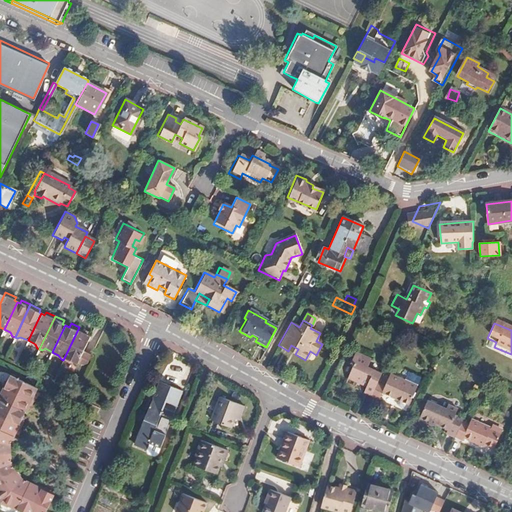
[(88,331),(79,327),(63,360),(65,361),(69,360),(79,364),(85,353),(82,351),(89,337),(86,335),(88,331)]
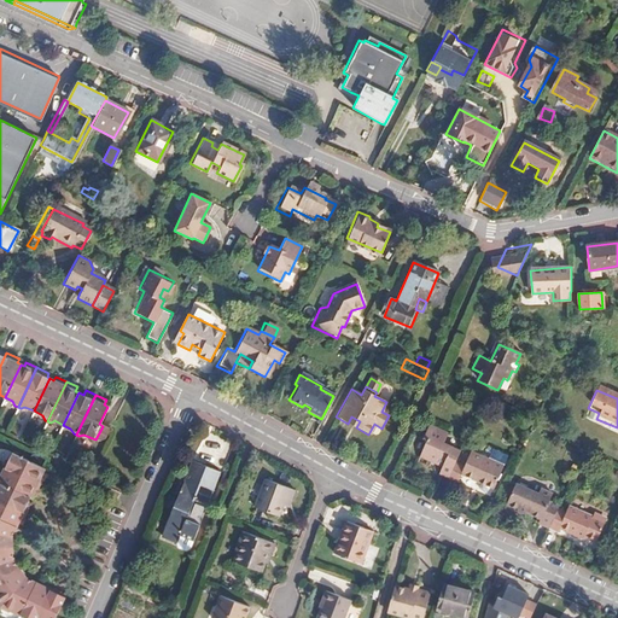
[(109,429),(103,426),(95,439),(99,442),(105,439),(109,429)]
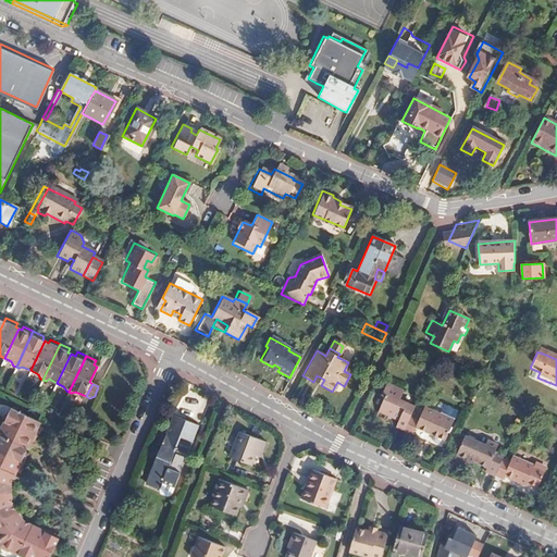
[(379,395),(382,397),(373,416),(384,421),(386,416),(397,420),(393,429),(404,433),(411,415),(415,408),(397,399),(401,392),(384,384),(379,395)]
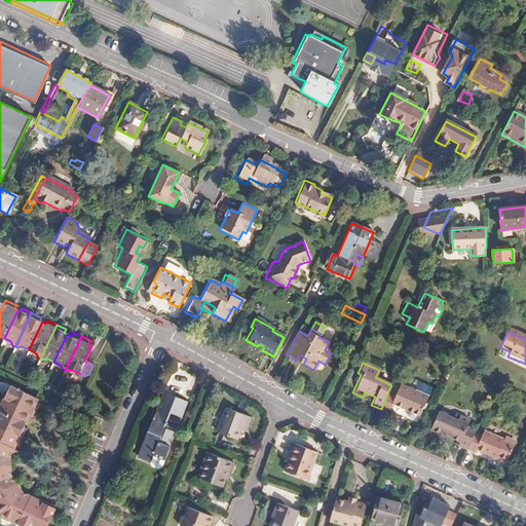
[(3,391),(0,397),(33,412),(37,402),(35,401),(36,397),(10,384),(6,391),(3,391)]
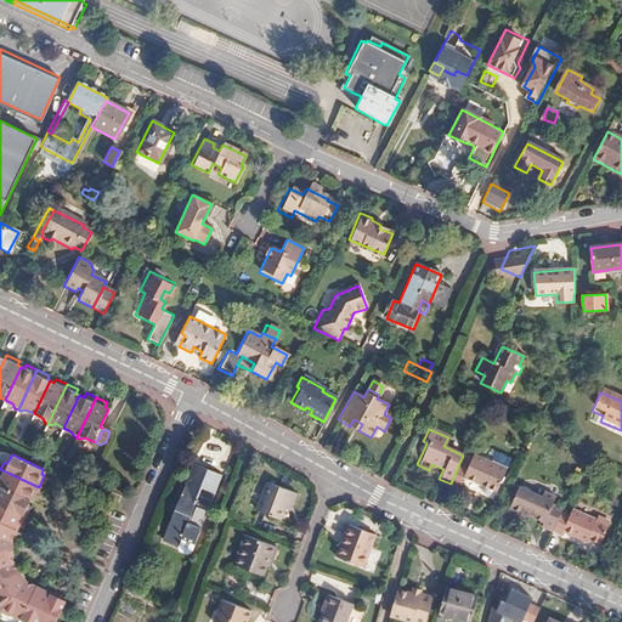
[(469,468),(459,463),(451,484),(461,488),(464,480),(496,495),(507,470),(475,456),(469,468)]
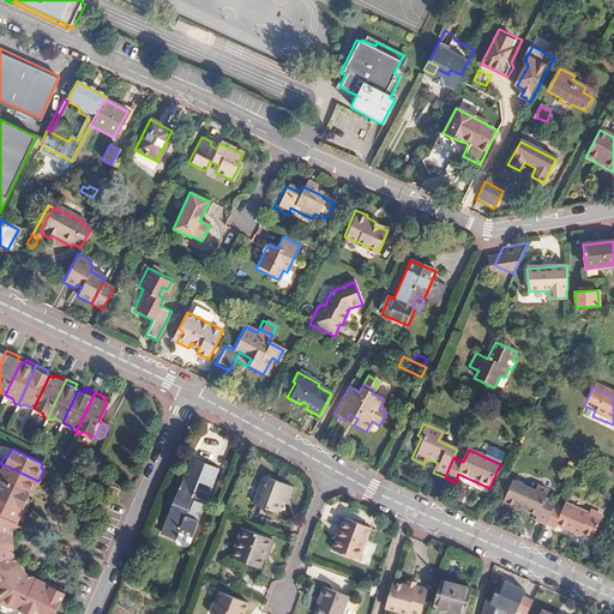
[(200,495),(209,499),(220,470),(192,458),(185,476),(197,481),(205,485),(200,495)]
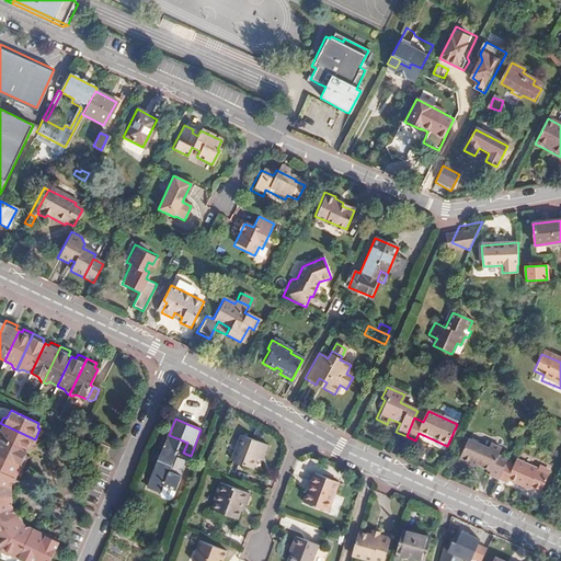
[(0,423),(0,428),(1,431),(0,432),(0,438),(25,451),(27,447),(31,448),(35,439),(0,423)]
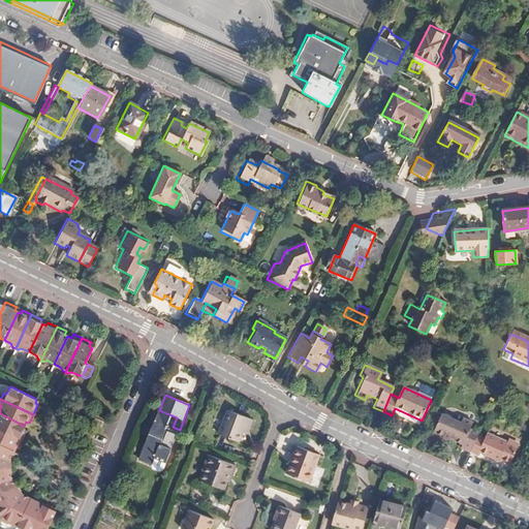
[(153,432),(151,431),(139,459),(150,463),(169,414),(159,410),(153,427),(155,428),(153,432)]
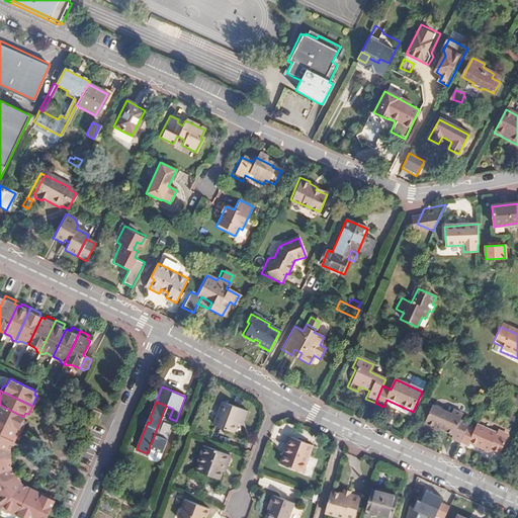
[(247,412),(223,403),(214,425),(234,433),(238,423),(240,417),(245,419),(247,412)]
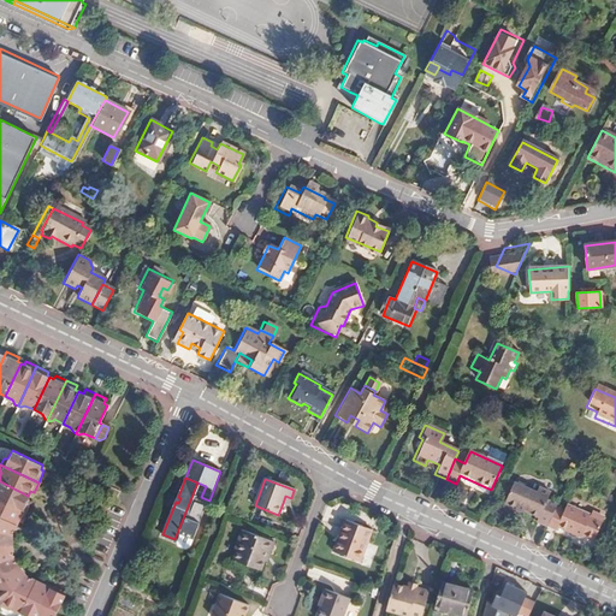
[(0,499),(24,511),(28,503),(25,502),(28,496),(0,481),(0,499)]
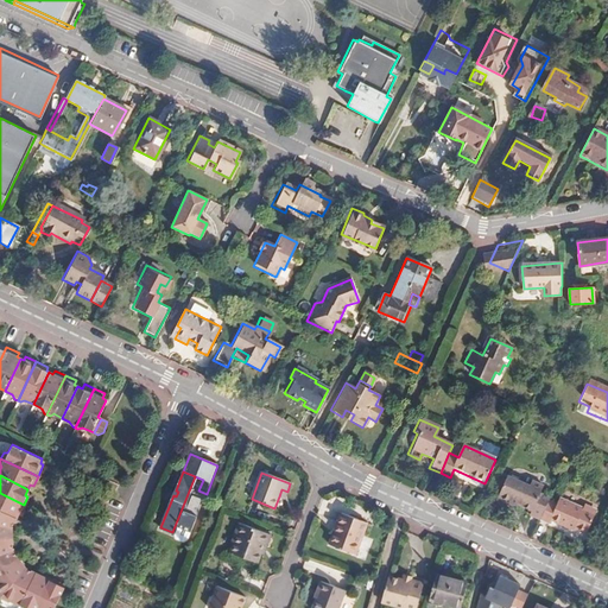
[(203,480),(195,476),(172,532),(175,533),(177,527),(190,533),(207,494),(198,491),(203,480)]
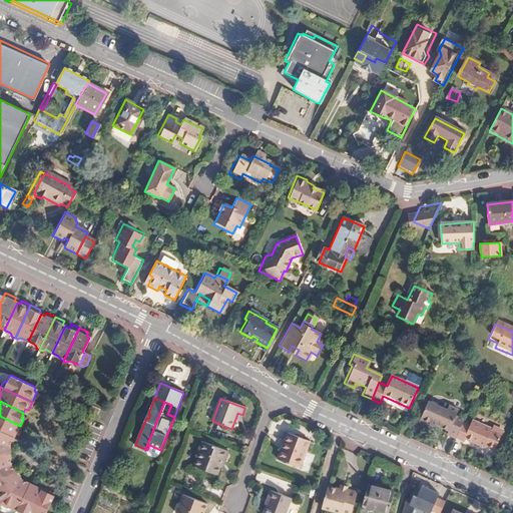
[(447,411),(428,403),(419,424),(430,428),(431,425),(436,427),(448,433),(447,436),(455,439),(462,422),(463,421),(455,417),(457,411),(449,408),(447,411)]
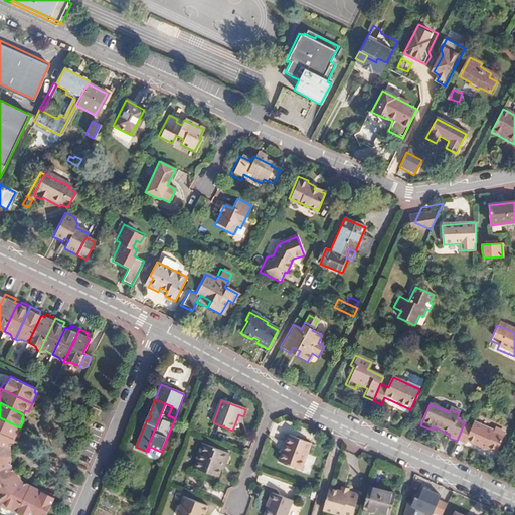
[(0,433),(12,439),(13,436),(16,437),(20,427),(0,417),(0,433)]
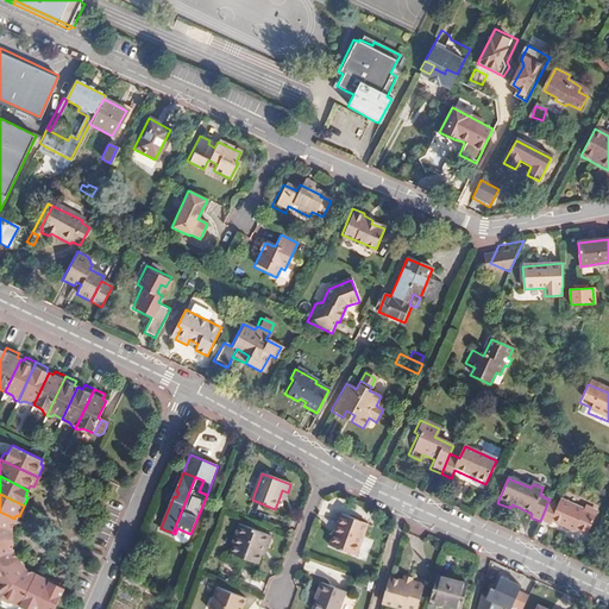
[(558,506),(548,501),(540,521),(550,525),(551,522),(575,532),(576,528),(588,534),(597,512),(586,508),(583,509),(560,500),(558,506)]
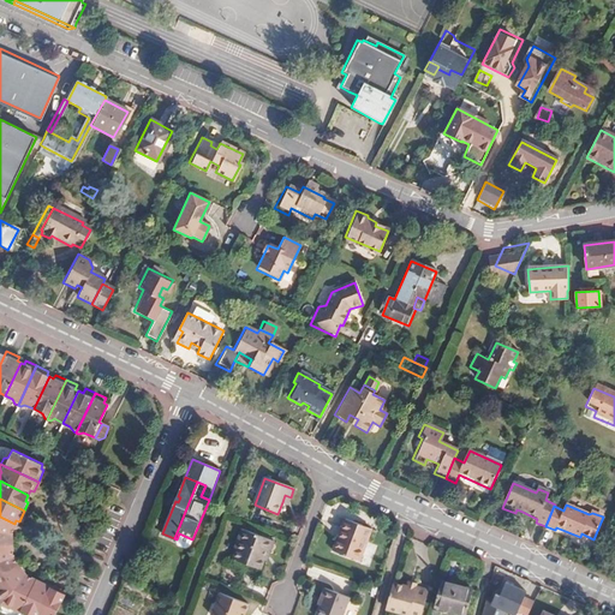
[(0,531),(9,533),(15,524),(0,517),(0,531)]
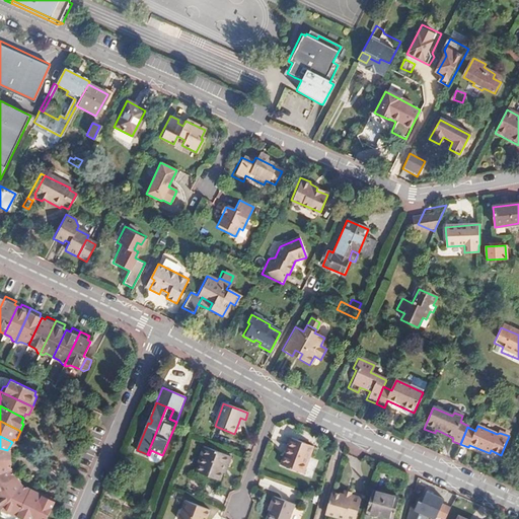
[(289,452),(286,451),(282,462),(303,470),(313,445),(295,438),(292,437),(289,444),(292,445),(289,452)]
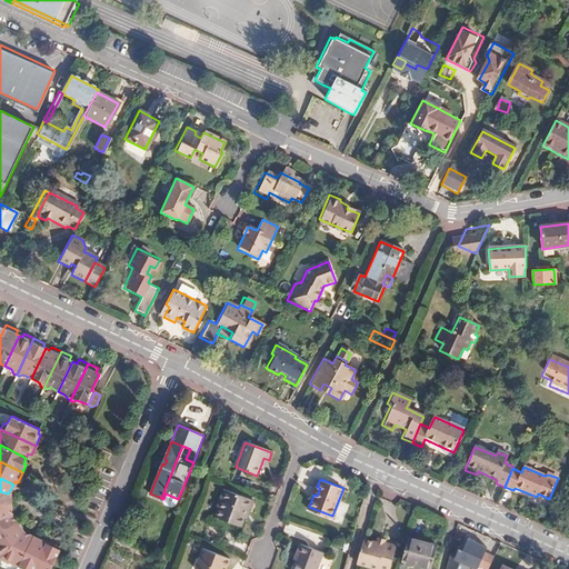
[(218,498),(220,499),(213,517),(240,526),(243,516),(241,515),(243,508),(247,508),(248,509),(251,499),(221,489),(218,498)]
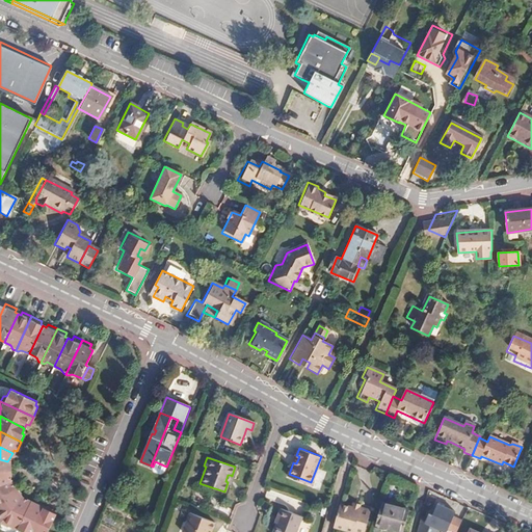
[(0,471),(8,471),(7,461),(0,459),(0,471)]
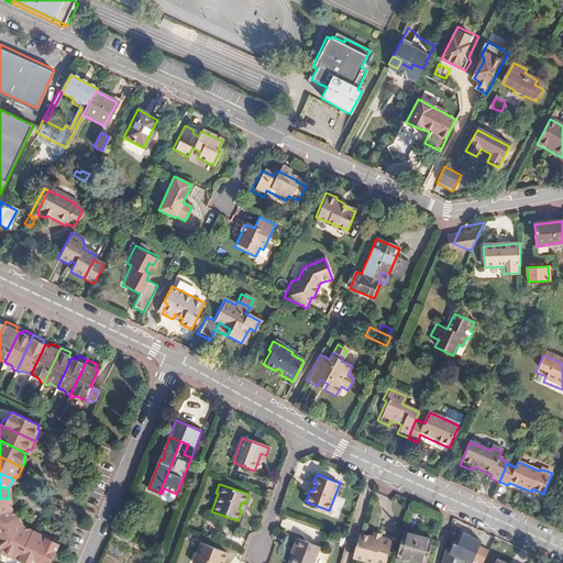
[(164,488),(162,494),(162,495),(163,498),(169,501),(174,500),(176,494),(164,488)]
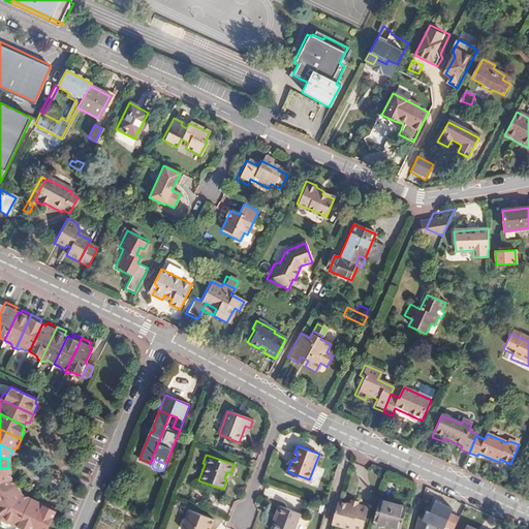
[(8,468),(0,468),(0,481),(9,478),(8,468)]
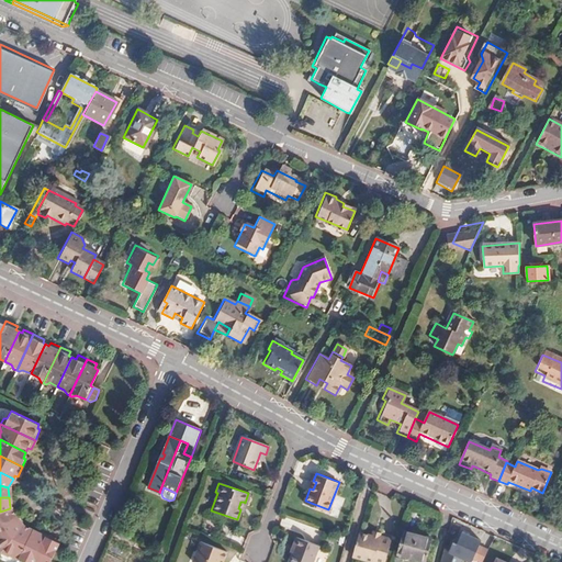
[(10,508),(0,512),(0,527),(14,517),(10,508)]
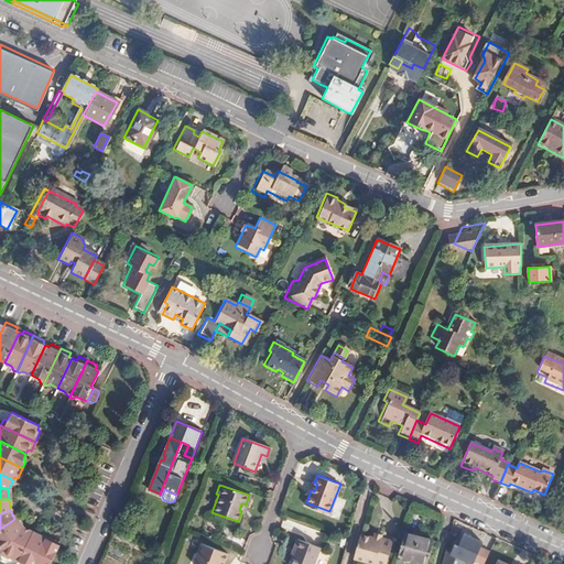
[(0,552),(20,529),(14,519),(0,529),(0,552)]
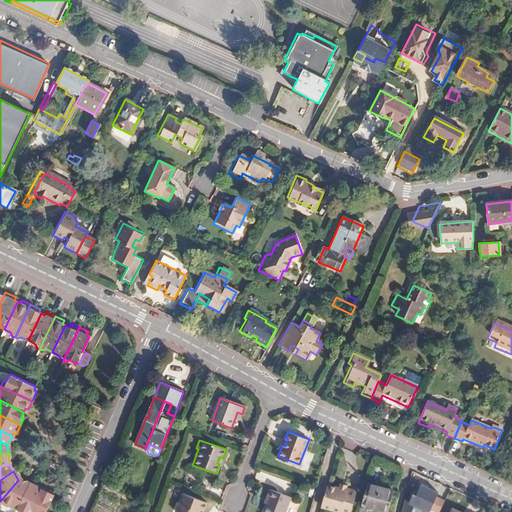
[(28,485),(18,480),(0,501),(0,507),(1,508),(5,507),(15,511),(28,485)]
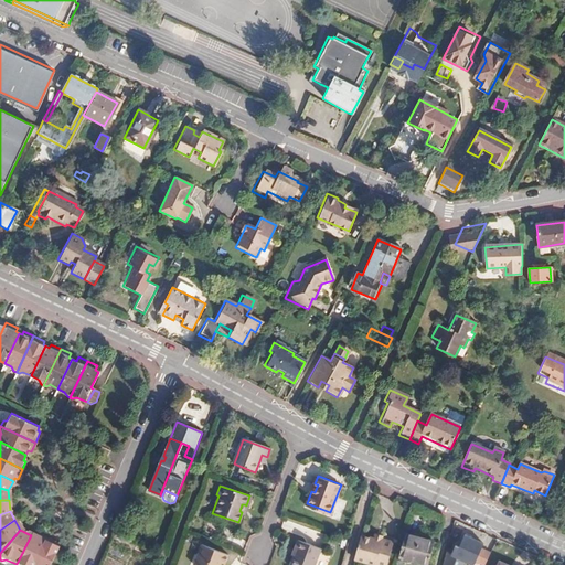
[(435,543),(406,534),(400,556),(428,564),(435,543)]
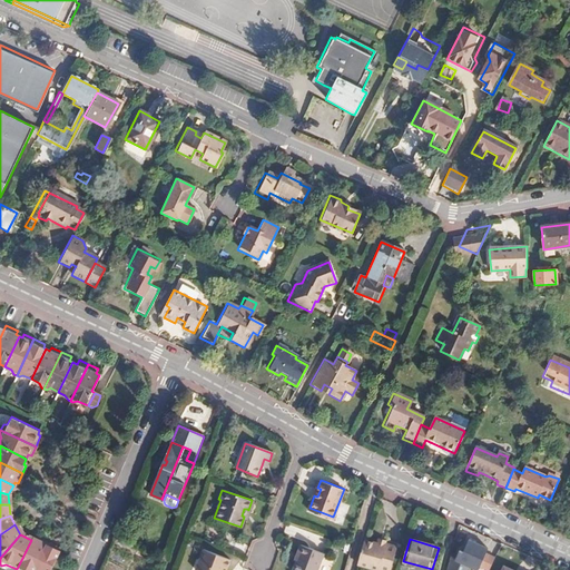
[(38,543),(31,540),(17,569),(18,569),(26,569),(40,541),(39,540),(38,543)]
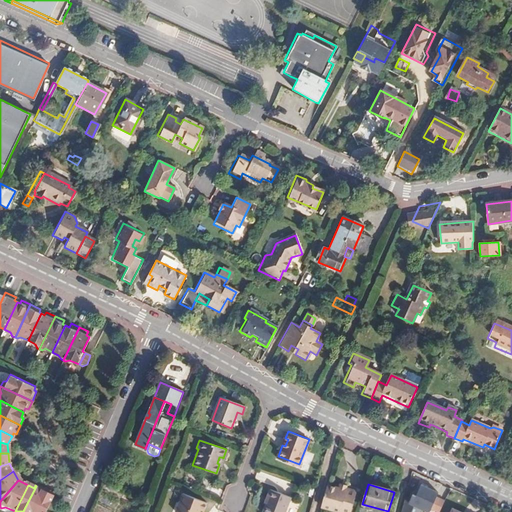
[(408,502),(404,502),(401,511),(409,511),(413,505),(421,509),(424,501),(433,505),(430,511),(431,511),(449,511),(452,505),(443,501),(444,500),(435,495),(436,493),(420,485),(414,496),(411,494),(408,502)]
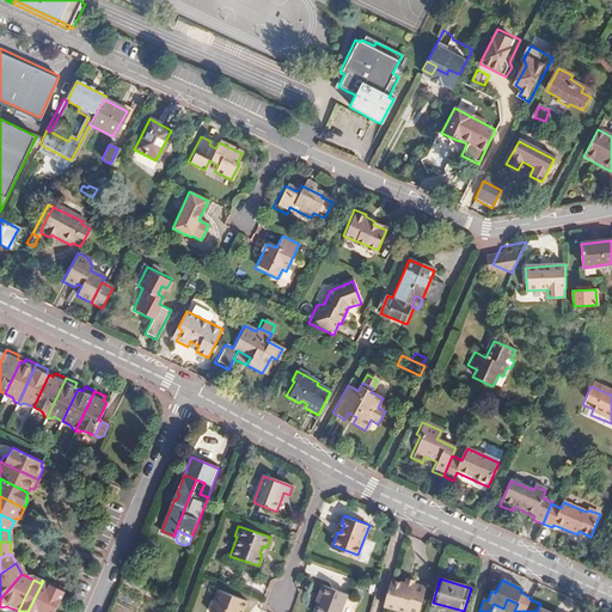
[(35,611),(49,583),(43,581),(28,611),(35,611)]
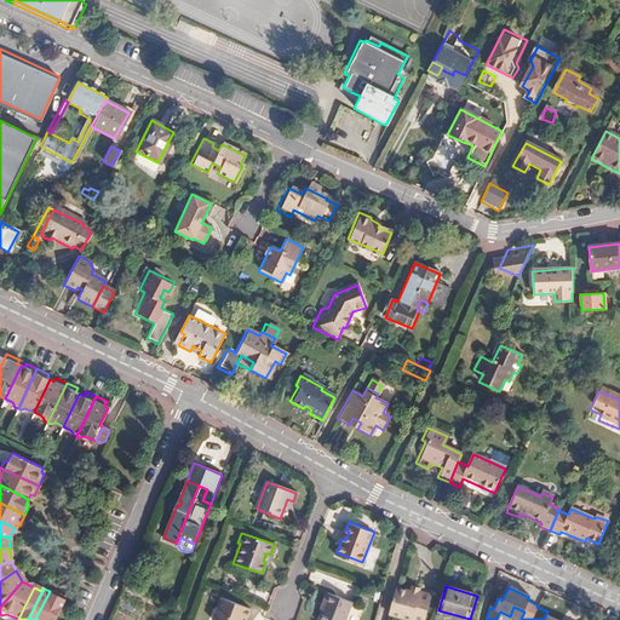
[(407,592),(395,589),(389,612),(417,619),(424,619),(432,593),(420,590),(419,592),(411,589),(407,592)]
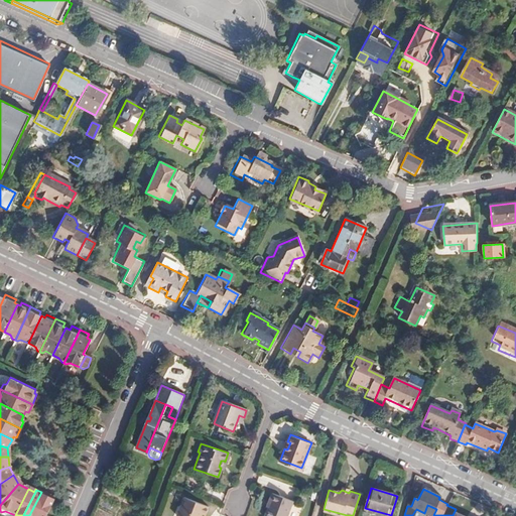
[(48,495),(41,492),(29,515),(45,515),(53,500),(47,498),(48,495)]
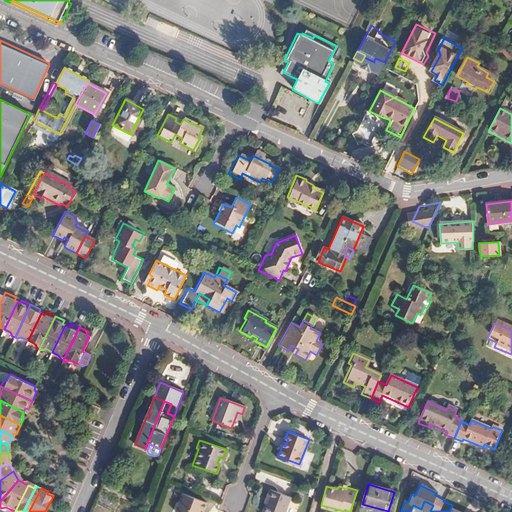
[(269,497),(271,498),(268,505),(265,511),(287,511),(293,498),(271,489),(269,497)]
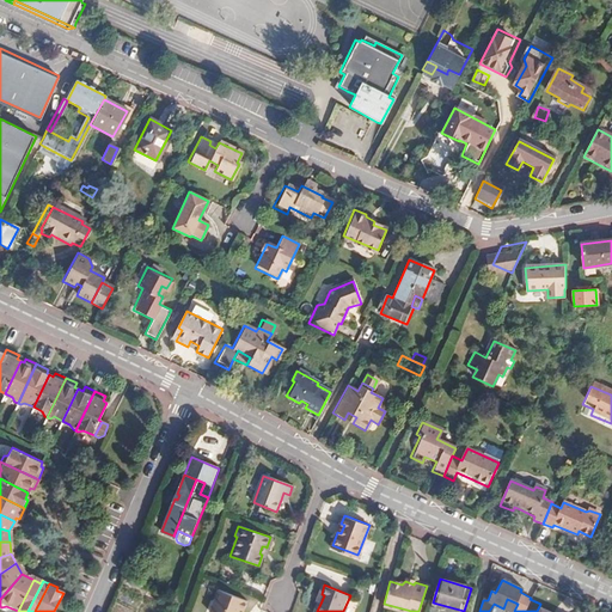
[(243,611),(248,601),(219,591),(210,611),(209,611),(243,611)]
